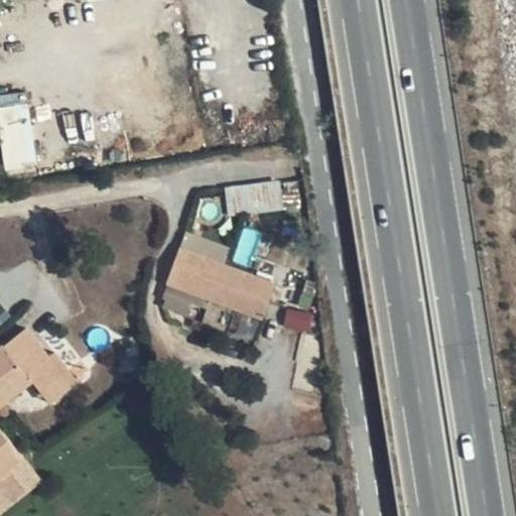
[(7,168),(38,165),(33,100),(1,103),(7,168)]
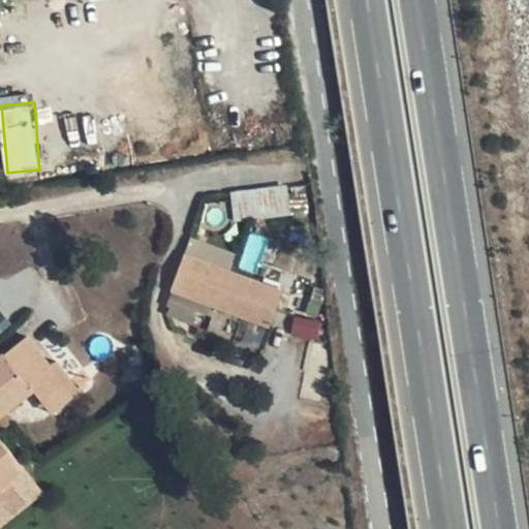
[(239,206),(288,197),(287,189),(238,195),(239,206)]
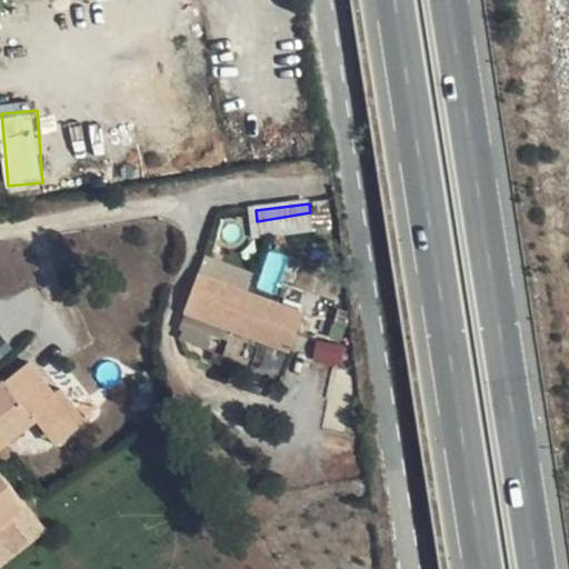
[(310,215),(310,212),(257,221),(259,235),(306,227),(303,215),(310,215)]
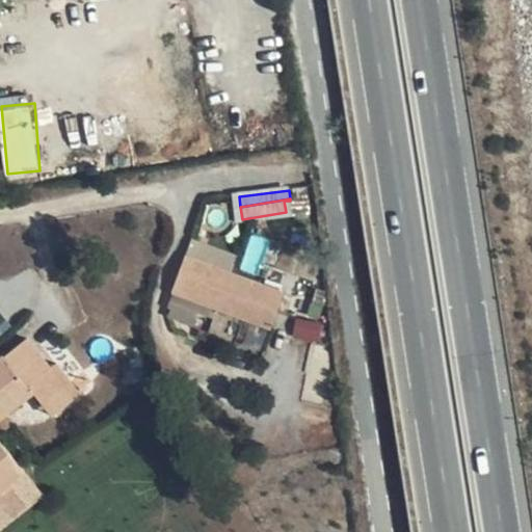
[(280,307),(285,291),(186,255),(174,292),(271,328),(280,307)]
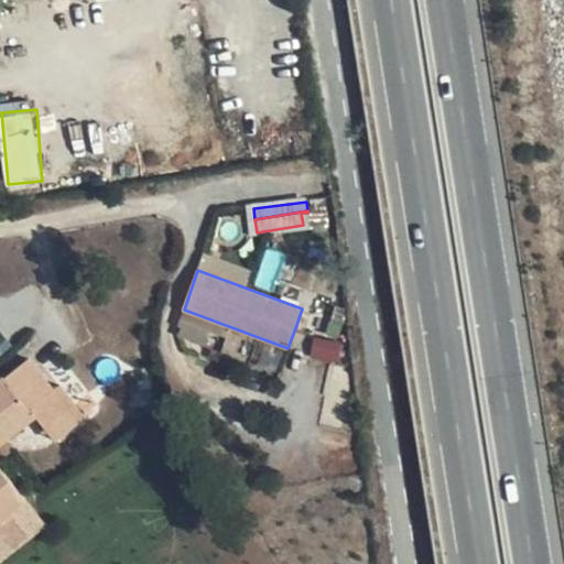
[(323,316),(302,308),(296,325),(317,332),(323,316)]
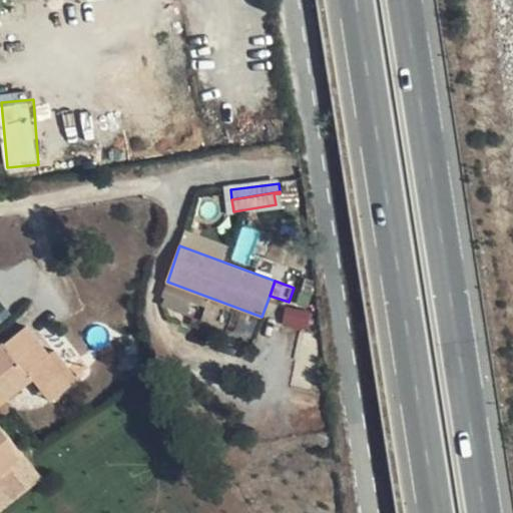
[(287,323),(310,326),(312,312),(289,309),(287,323)]
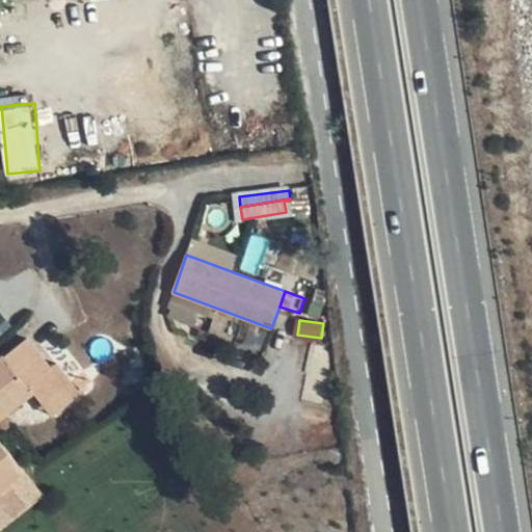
[(28,338),(0,360),(0,418),(2,417),(8,425),(10,426),(15,422),(6,413),(34,391),(45,403),(67,387),(52,368),(28,338)]
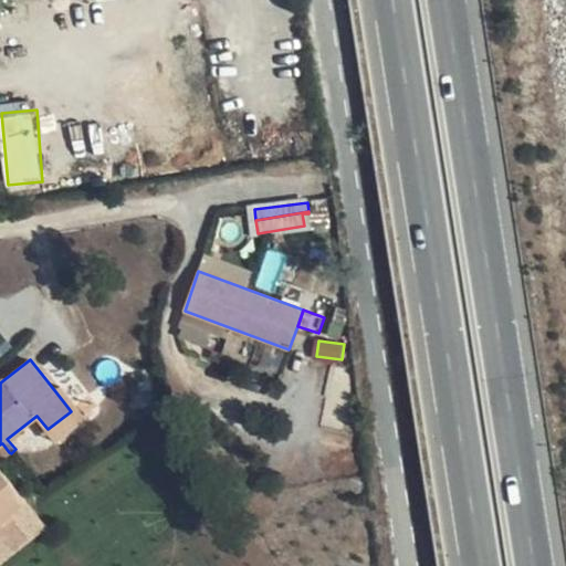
[(61,386),(55,391),(71,411),(48,429),(58,442),(87,419),(61,386)]
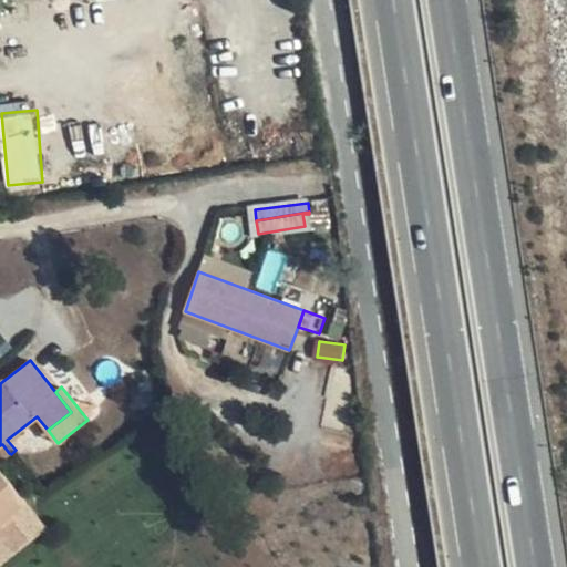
[(0,450),(6,457),(11,454),(9,453),(2,444),(0,445),(0,450)]
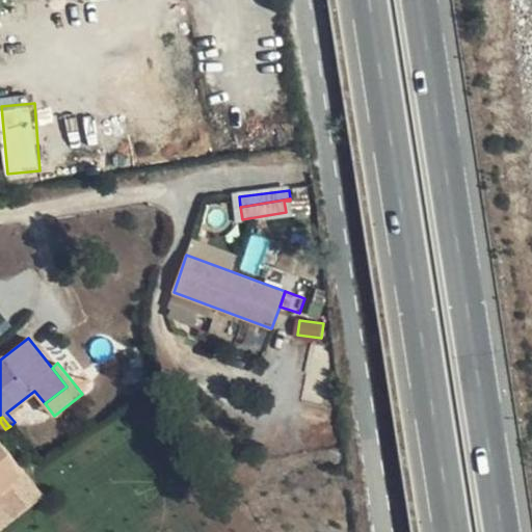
[(0,488),(25,470),(0,439),(0,488)]
